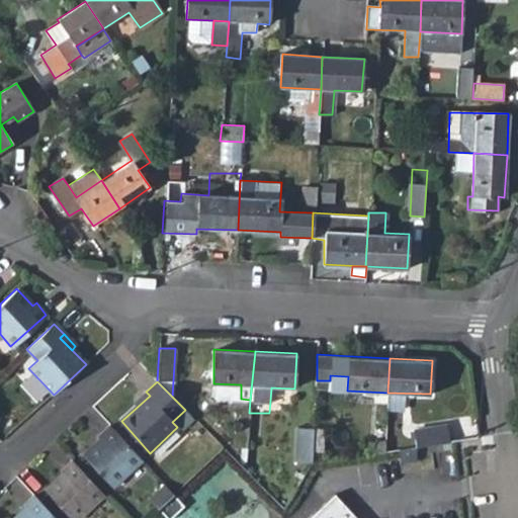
[(413,428),(415,448),(448,443),(446,424),(413,428)]
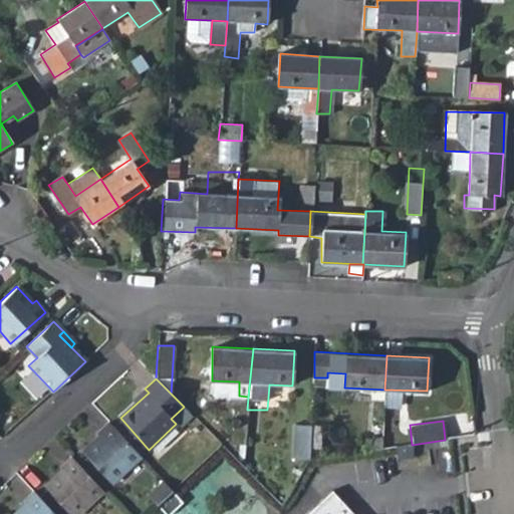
[(84,453),(112,483),(142,457),(109,423),(98,433),(101,437),(84,453)]
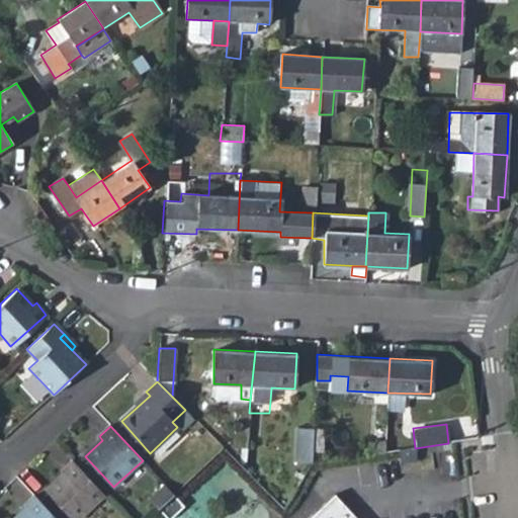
[(292,462),(312,463),(313,451),(314,429),(294,427),(292,462)]
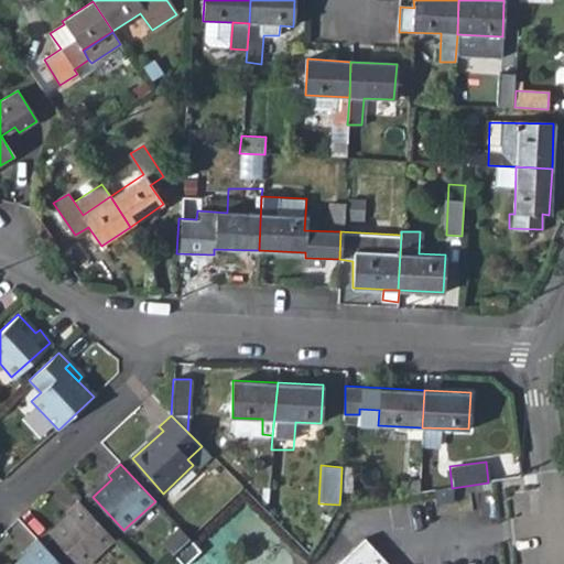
[(353,467),(342,467),(340,491),(351,491),(353,467)]
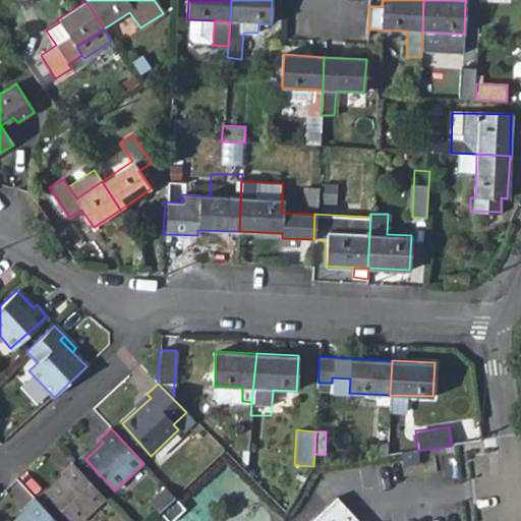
[(368,446),(370,458),(387,456),(388,443),(368,446)]
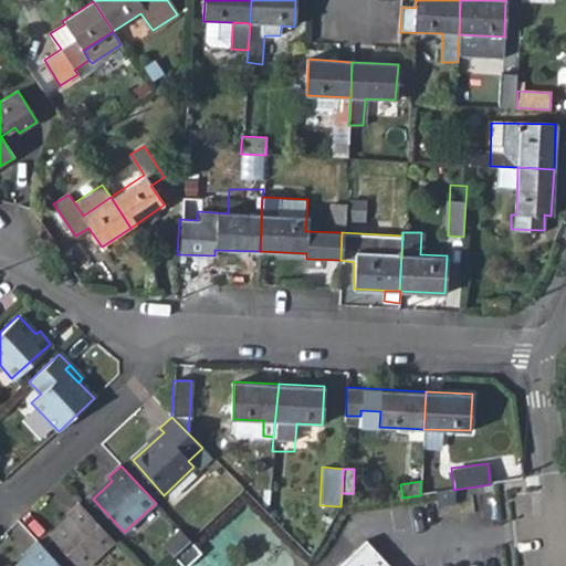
[(453,490),(435,493),(437,506),(456,503),(453,490)]
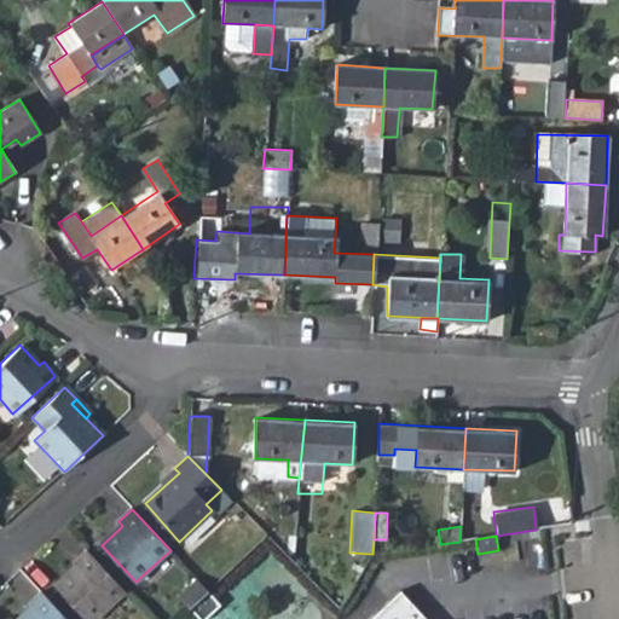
[(85,618),(96,618),(125,593),(87,553),(74,565),(77,570),(56,588),(85,618)]
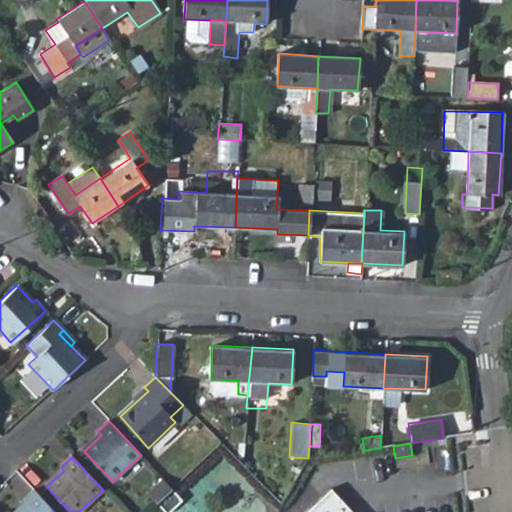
[(156,502),(171,487),(163,478),(147,493),(156,502)]
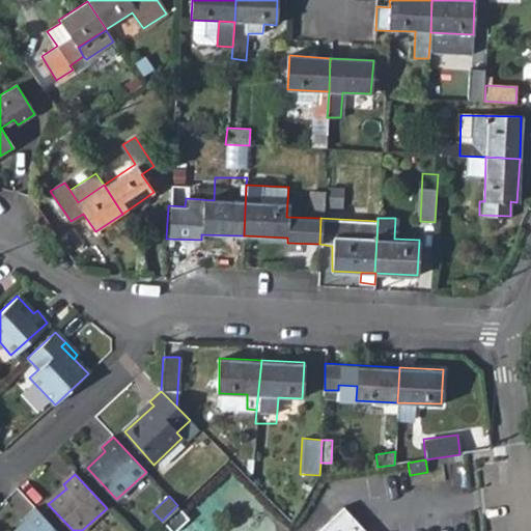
[(369,530),(341,501),(308,530),(369,530)]
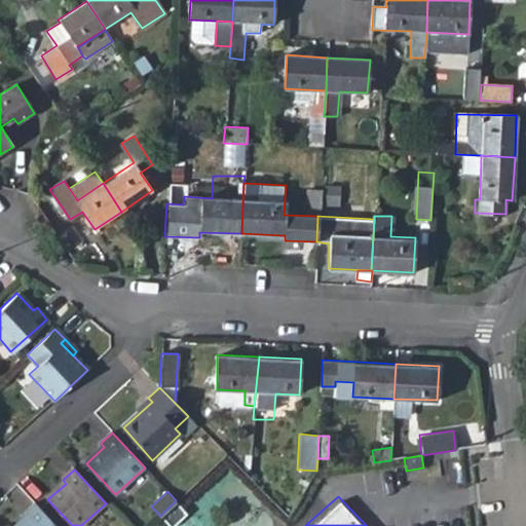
[(173,525),(187,514),(176,500),(160,516),(159,517),(167,525),(173,525)]
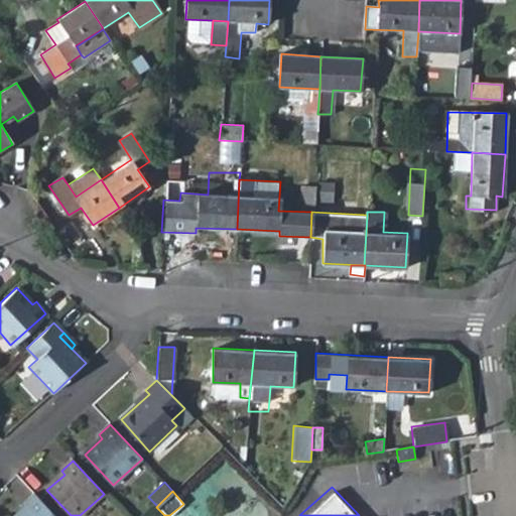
[(53,515),(34,495),(23,505),(27,508),(17,515),(53,515)]
